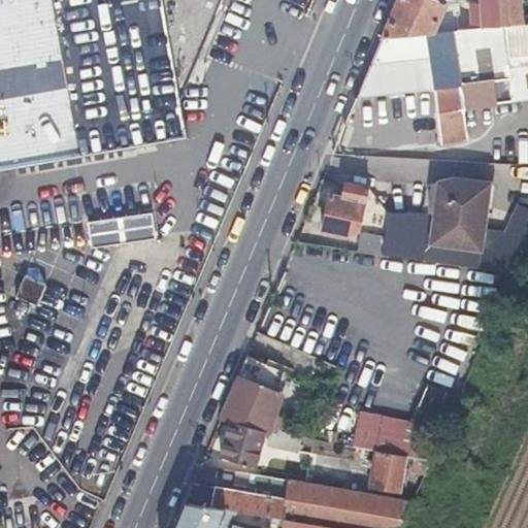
[(175,102),(219,0),(0,0),(0,166),(180,135),(175,102)]
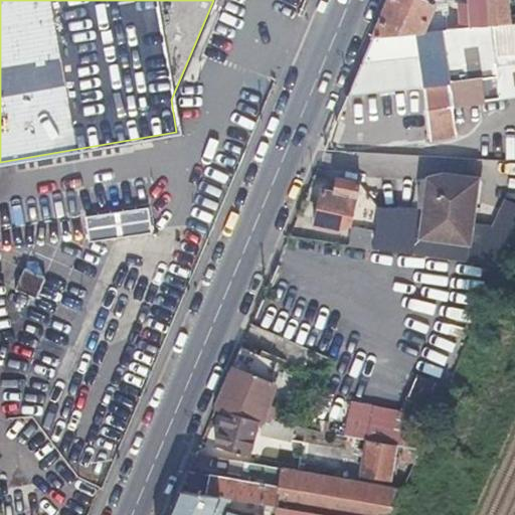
[(422,31),(437,3),(430,0),(387,0),(384,10),(372,37),(422,31)]
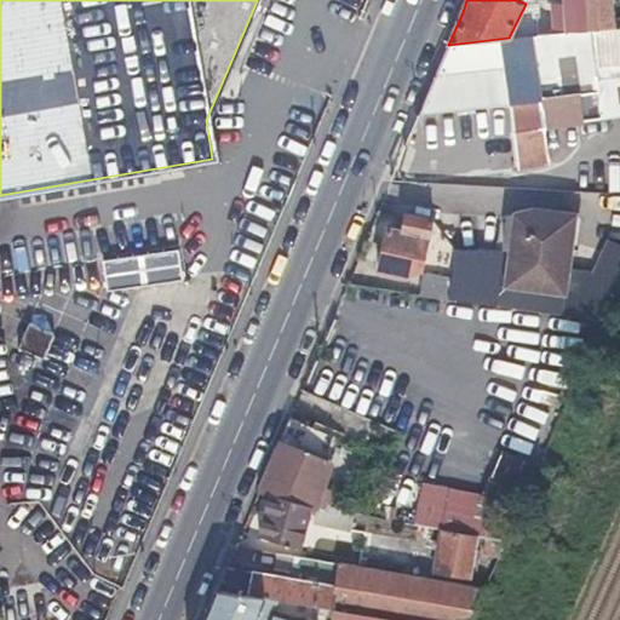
[(569,0),(583,0),(587,28),(612,26),(607,0),(517,0),(526,4),(562,1),(569,0)]
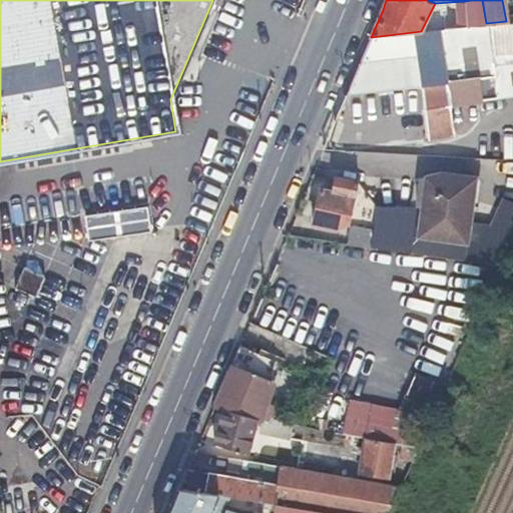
[(471,0),(465,1),(467,13),(468,26),(486,23),(482,0),(471,0)]
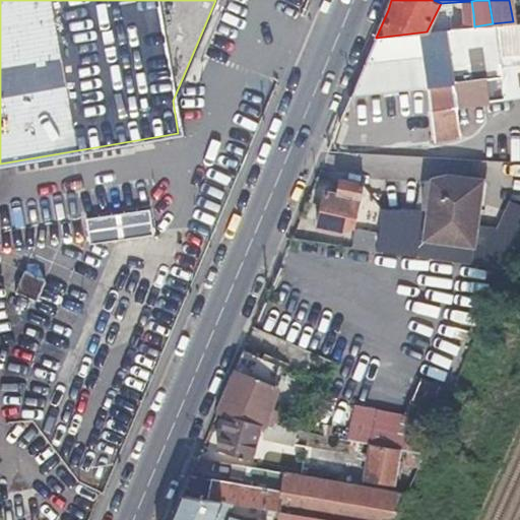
[(471,1),(441,3),(427,31),(474,26),(473,13),(471,1)]
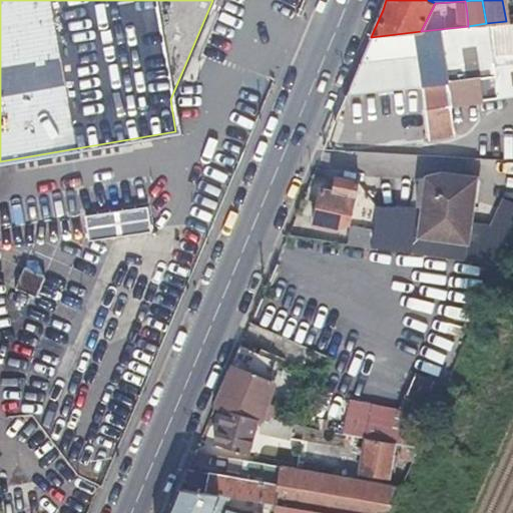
[(421,31),(371,37),(370,39),(347,95),(380,91),(423,84),(430,136),(450,133),(449,126),(452,126),(451,118),(448,119),(445,98),(477,93),(475,77),(491,75),(490,63),(512,59),(512,20),(506,21),(486,23),(468,26),(421,31)]
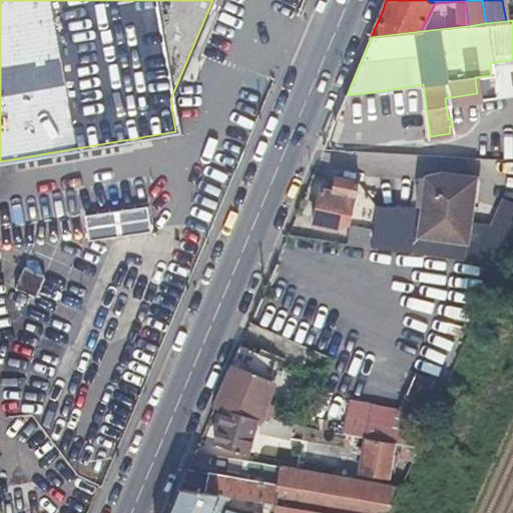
[(384,200),(379,244),(464,254),(475,175),(441,170),(428,173),(423,204),(384,200)]
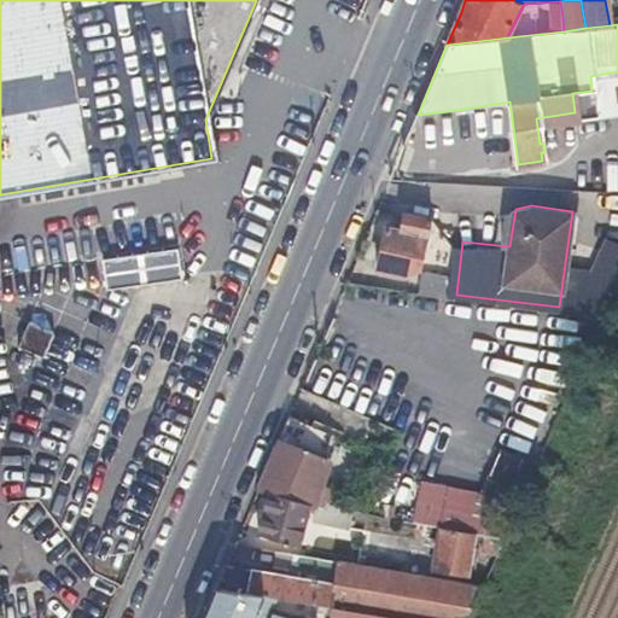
[(388,227),(383,249),(378,270),(409,277),(423,266),(435,215),(408,210),(404,231),(388,227)]
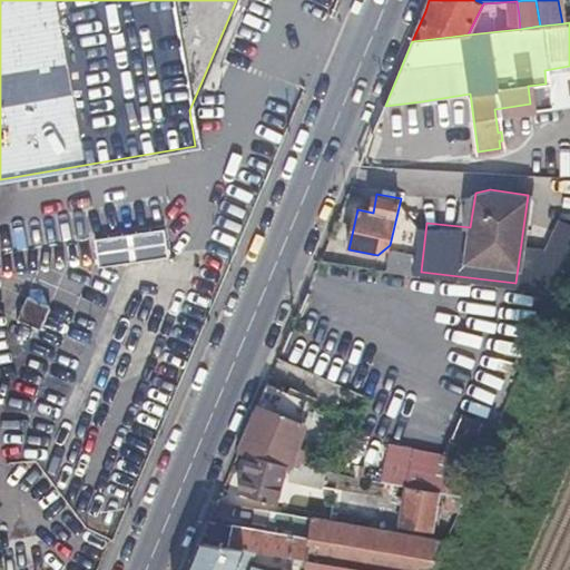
[(539,258),(559,267),(569,241),(569,239),(550,232),(539,258)]
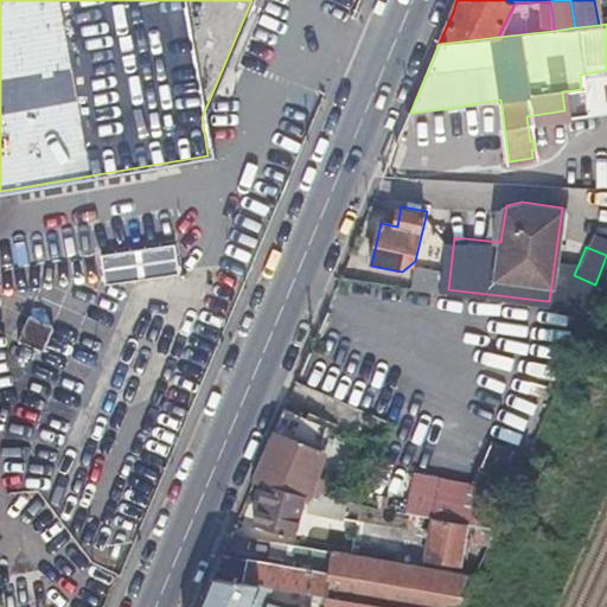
[(496,468),(516,478),(592,306),(567,304),(496,468)]
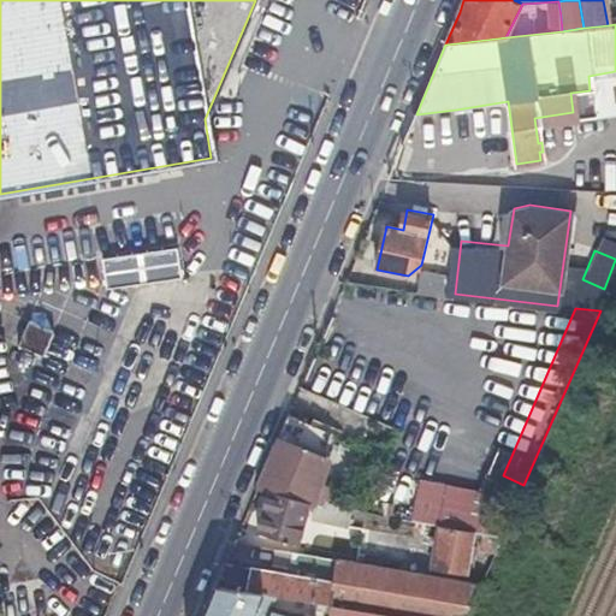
[(17,348),(42,357),(52,333),(28,323),(17,348)]
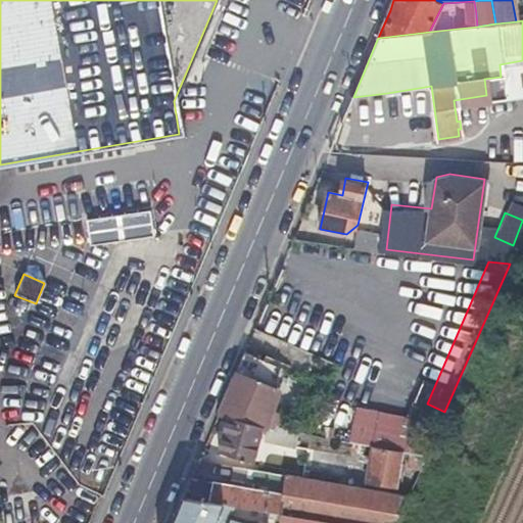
[(239,373),(235,383),(258,387),(260,376),(239,373)]
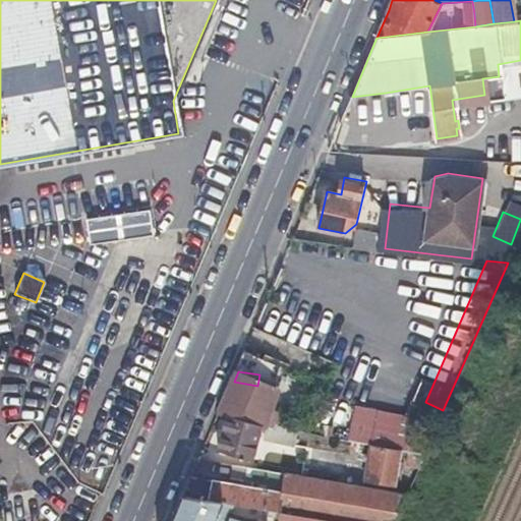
[(272,414),(278,416),(283,417),(285,410),(274,407),(275,402),(270,400),(276,378),(259,374),(257,386),(234,382),(227,398),(220,415),(231,418),(265,426),(269,427),(272,414)]
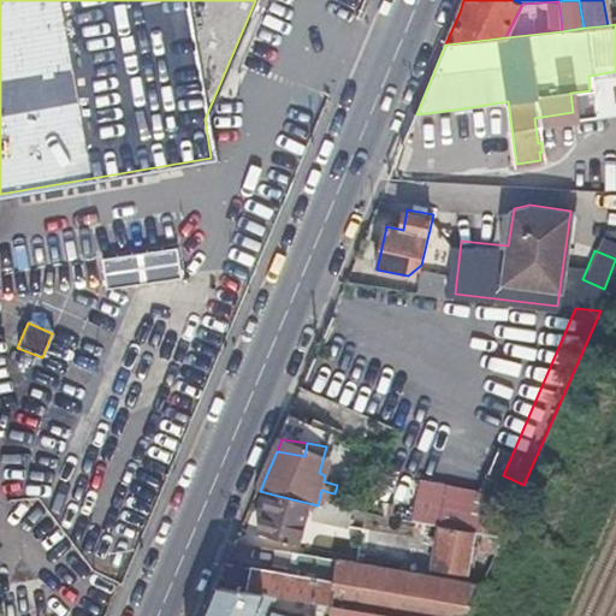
[(492,499),(513,509),(523,485),(503,475),(497,490),(492,499)]
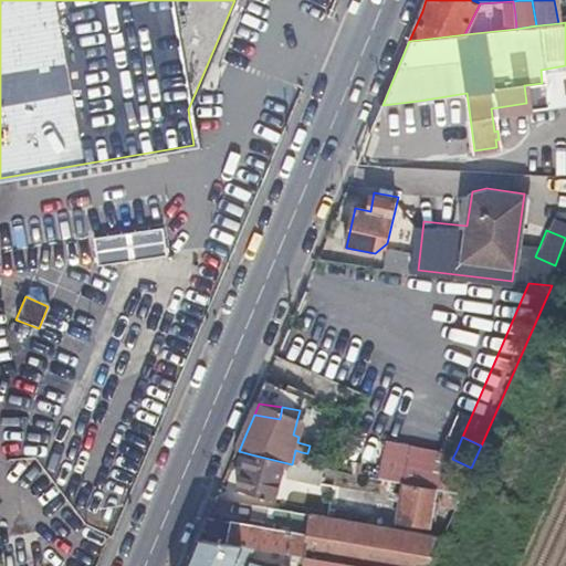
[(452,459),(457,450),(388,439),(383,477),(406,480),(437,484),(444,485),(453,486),(462,488),(471,468),(452,459)]
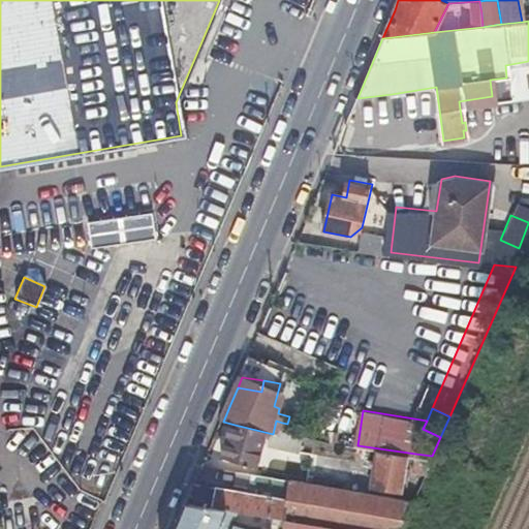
[(259,467),(269,433),(235,425),(225,458),(259,467)]
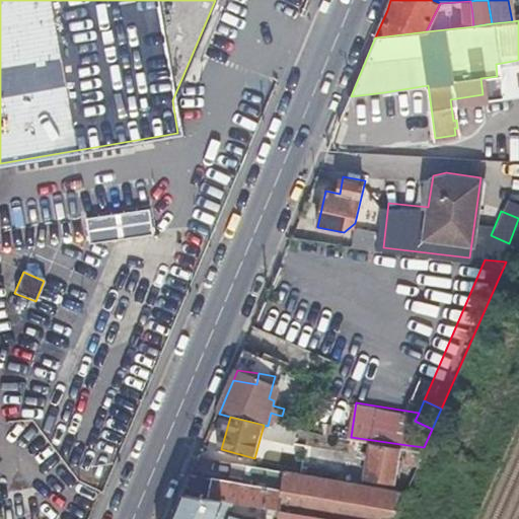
[(276,424),(276,428),(274,439),(295,442),(298,429),(276,424)]
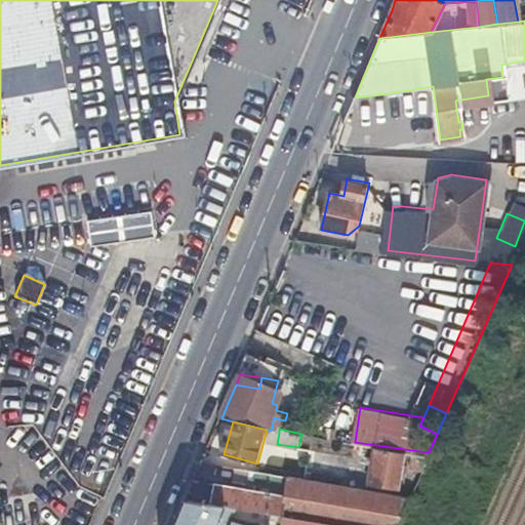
[(326,438),(335,440),(337,430),(326,429),(326,438)]
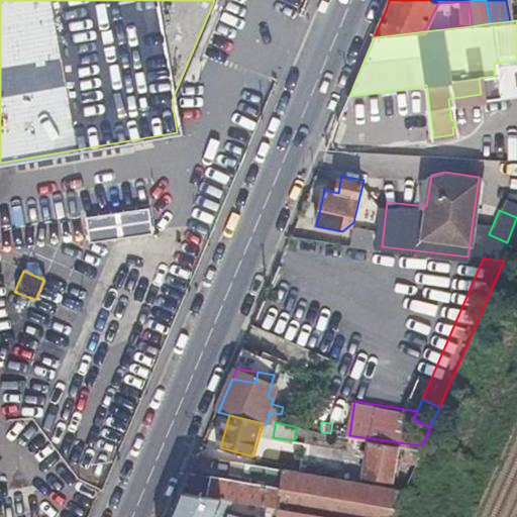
[(265,435),(273,437),(275,426),(267,424),(265,435)]
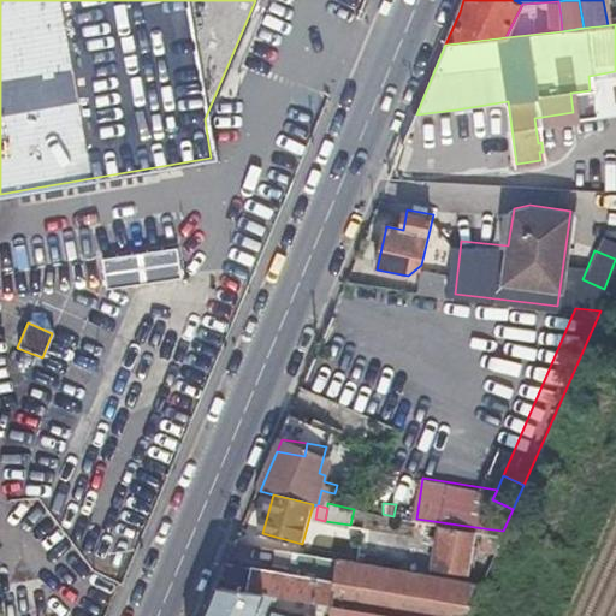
[(440,533),(439,542),(438,564),(471,567),(475,527),(442,522),(440,533)]
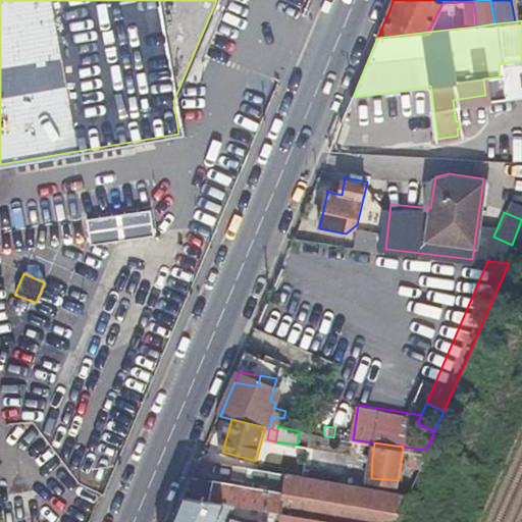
[(426,450),(418,449),(410,448),(409,462),(420,464),(426,450)]
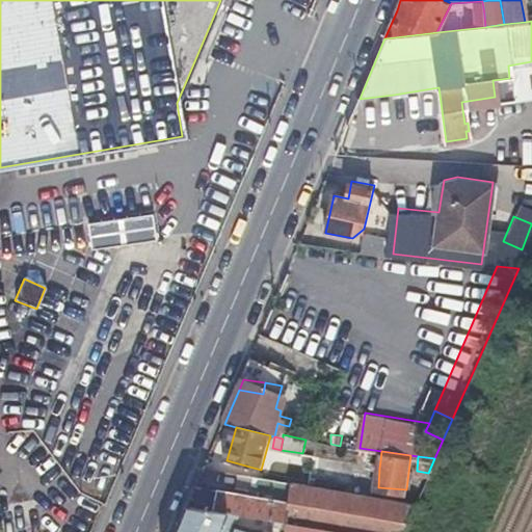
[(240,486),(274,490),(276,479),(241,474),(240,486)]
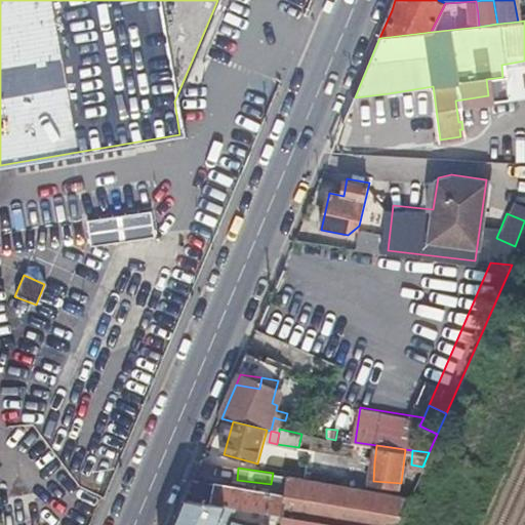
[(276,514),(360,524),(397,524),(411,492),(273,473),(271,484),(270,491),(195,481),(186,502),(230,509),(256,512),(273,514),(276,514)]
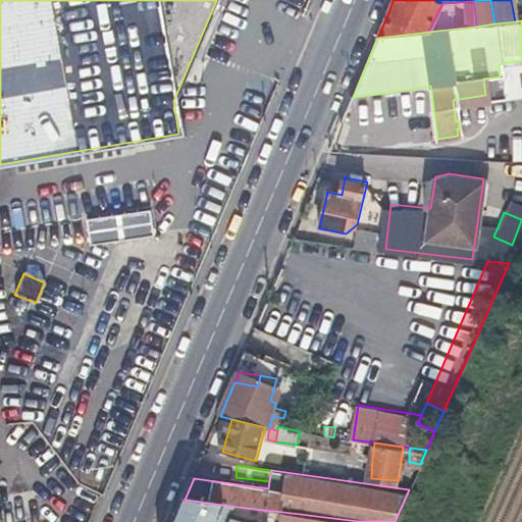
[(36,491),(3,498),(7,521),(10,521),(40,517),(36,491)]
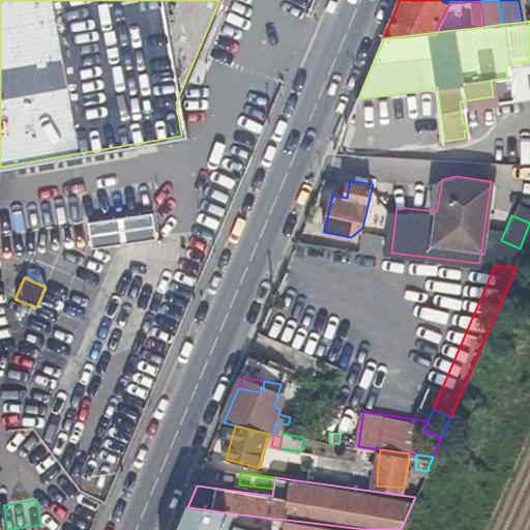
[(261,529),(230,522),(232,513),(187,507),(178,529),(261,529)]
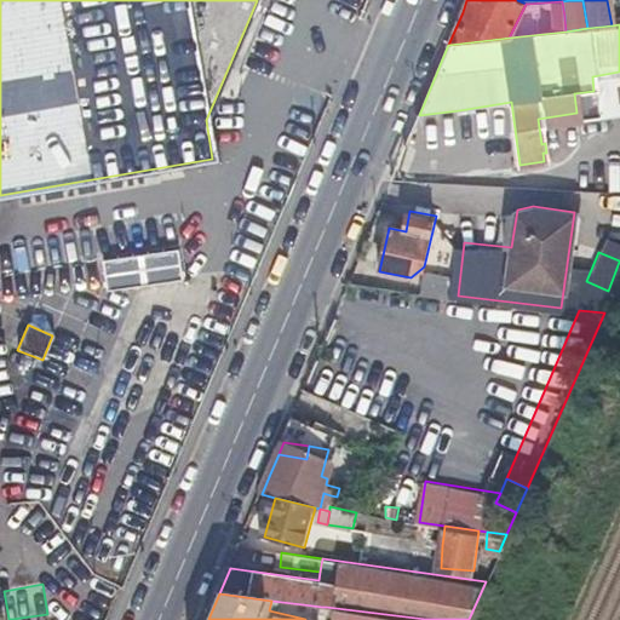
[(425,619),(326,607),(323,618),(328,619),(327,619),(425,619)]
